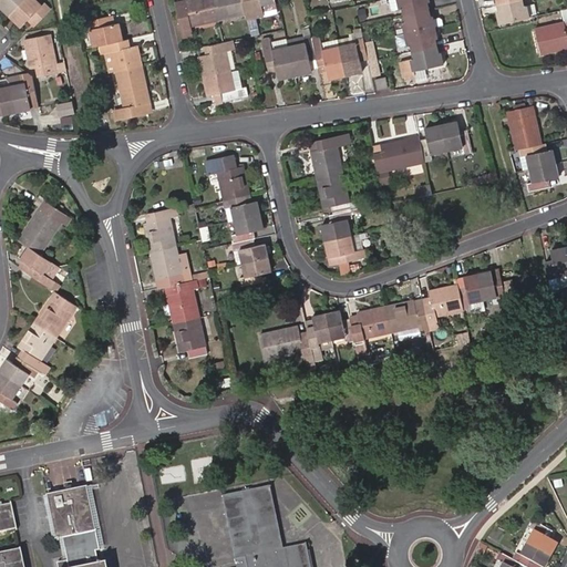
[(0,0),(0,4),(9,14),(22,0),(0,0)]
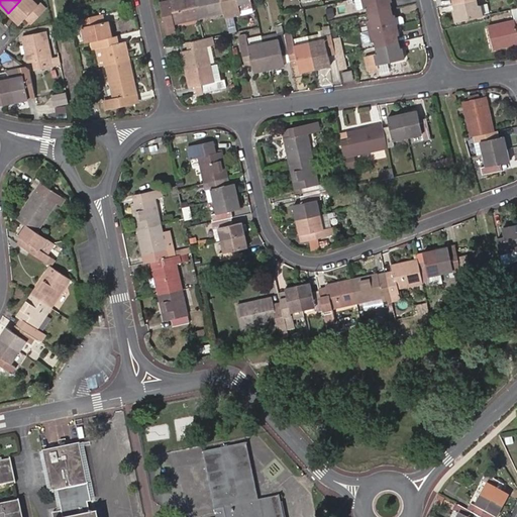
[(38,4),(34,0),(20,0),(8,13),(19,23),(26,16),(31,20),(45,7),(40,2),(38,4)]
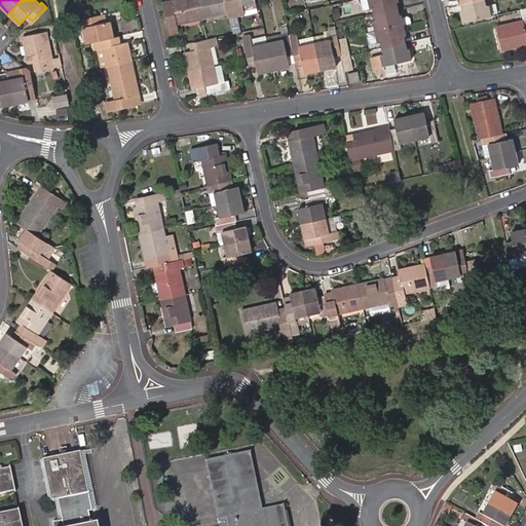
[(174,7),(172,0),(165,0),(163,0),(165,8),(174,7)]
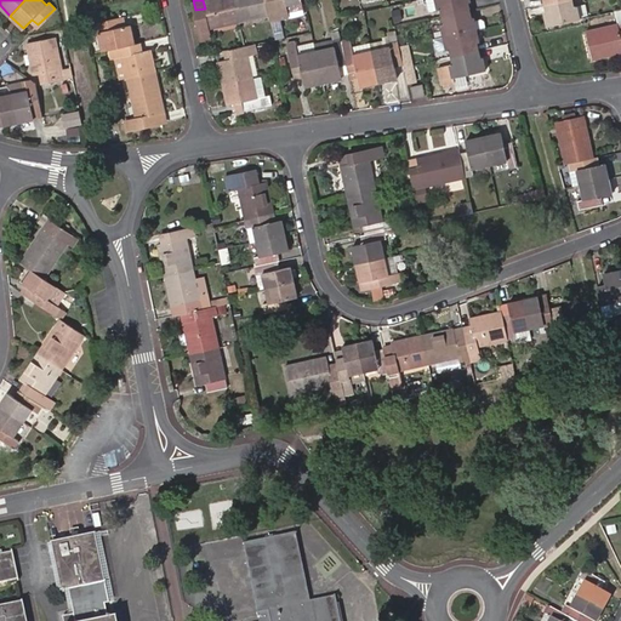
[(235,0),(203,0),(205,9),(195,10),(201,38),(211,35),(209,28),(240,22),(235,0)]
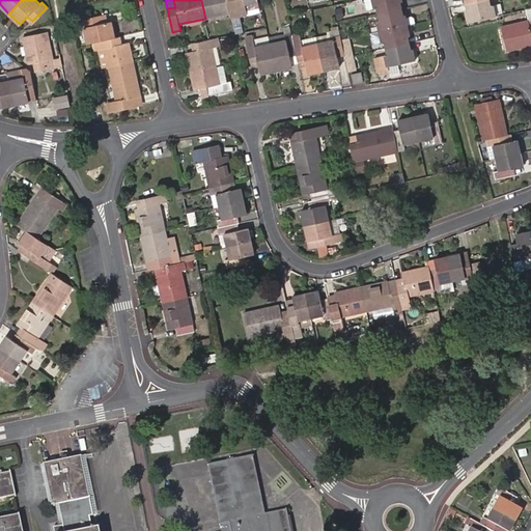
[(201,0),(205,19),(206,24),(241,16),(236,0),(201,0)]
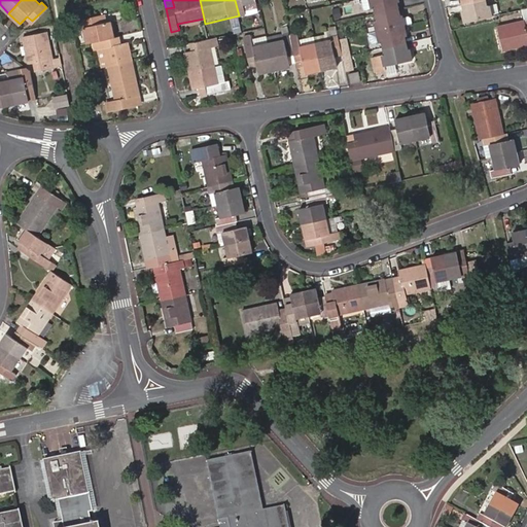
[(235,0),(239,15),(245,13),(244,3),(256,0),(255,0),(235,0)]
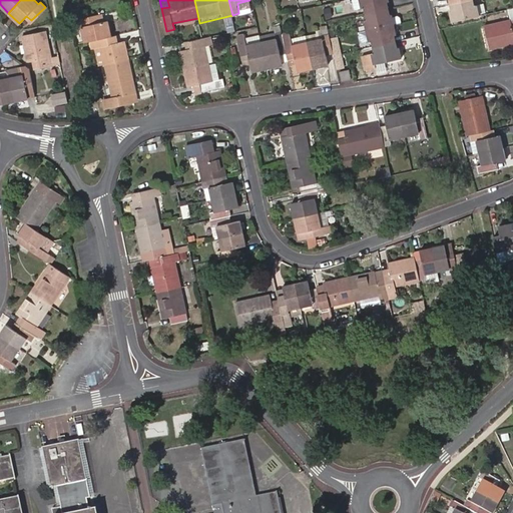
[(366,12),(389,7),(387,1),(389,1),(388,0),(360,0),(362,7),(365,7),(366,12)]
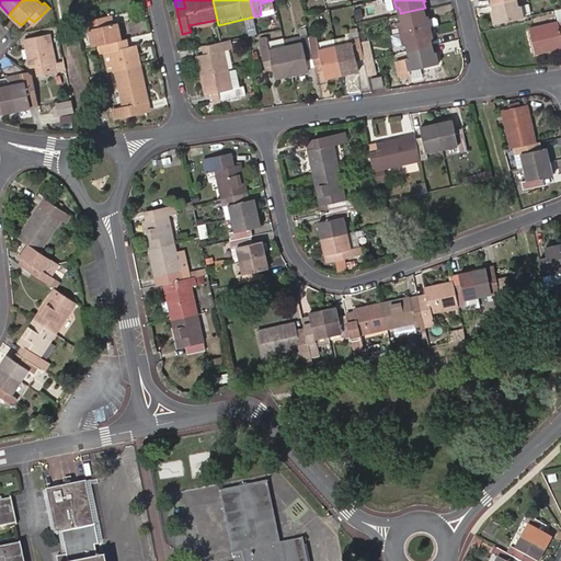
[(494,23),(524,16),(522,4),(519,6),(518,0),(513,0),(492,4),(493,11),(491,12),(494,23)]
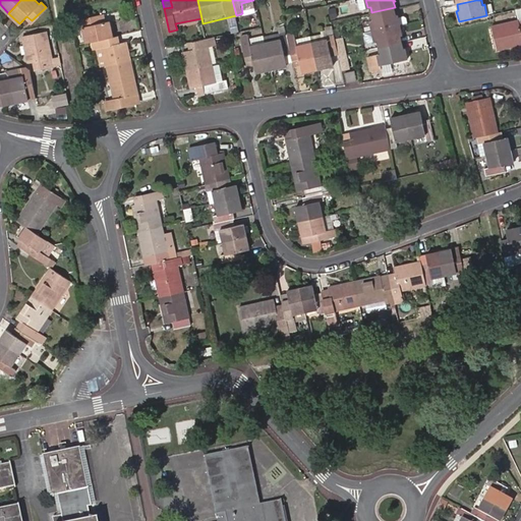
[(395,7),(371,12),(372,19),(370,19),(372,30),(400,23),(398,13),(396,13),(395,7)]
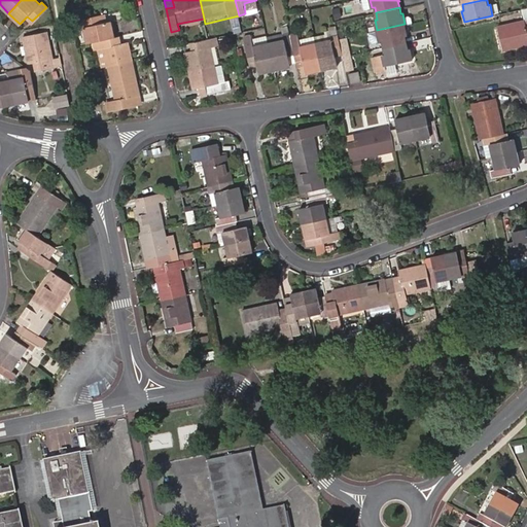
[(526,7),(522,8),(525,20),(497,26),(502,49),(526,43),(526,7)]
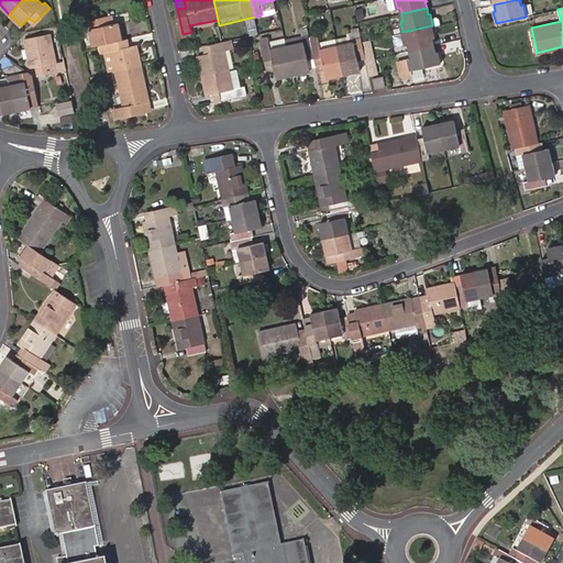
[(88,28),(92,45),(100,44),(122,39),(119,22),(107,24),(106,15),(83,21),(84,29),(88,28)]
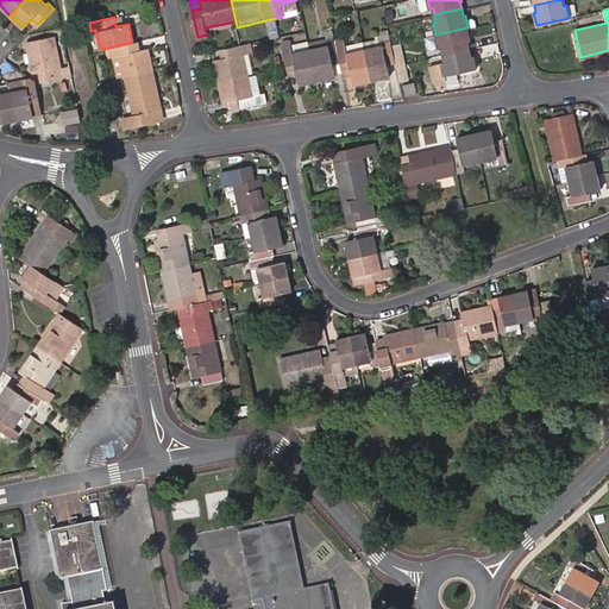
[(468,27),(435,35),(438,48),(440,48),(443,55),(459,51),(470,49),(469,41),(471,41),(468,27)]
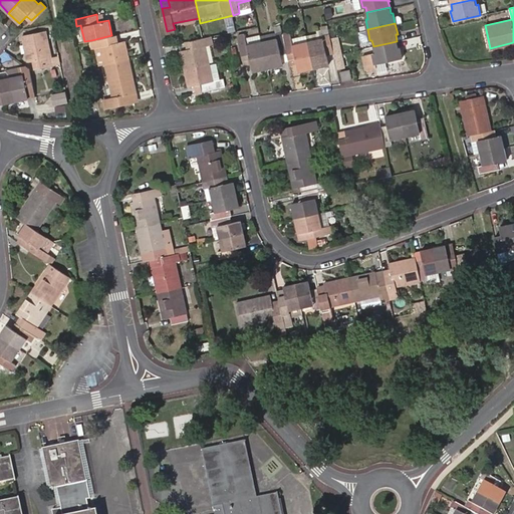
[(334,51),(331,37),(328,25),(320,27),(321,31),(307,34),(314,66),(329,63),(327,53),(334,51)]
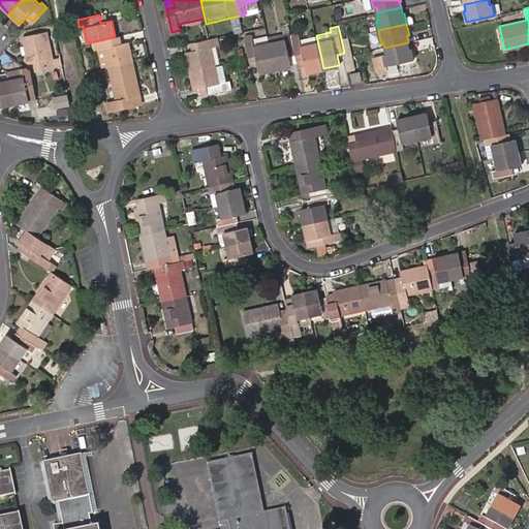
[(36,69),(61,64),(60,57),(54,59),(48,32),(24,36),(25,45),(27,55),(29,61),(34,61),(36,69)]
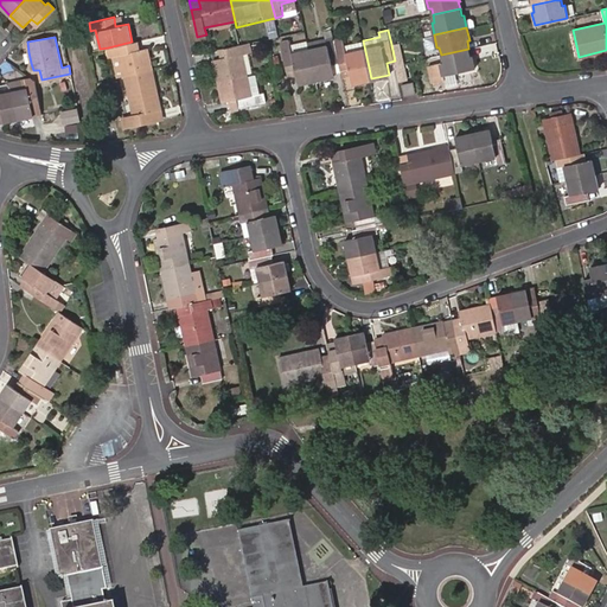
[(307,43),(315,80),(334,76),(332,66),(340,64),(334,40),(334,37),(307,43)]
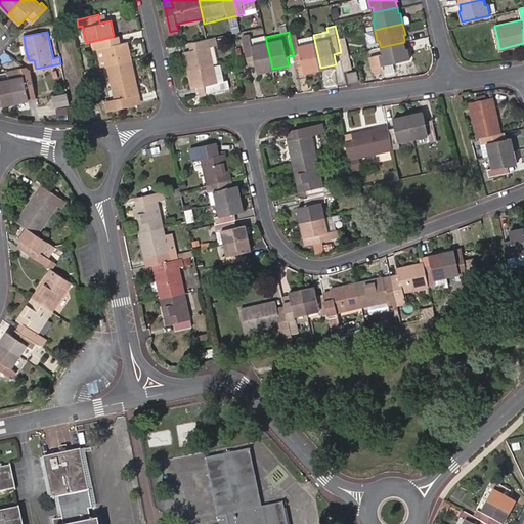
[(289,35),(294,55),(296,66),(303,63),(305,72),(320,68),(313,35),(297,39),(296,34),(289,35)]
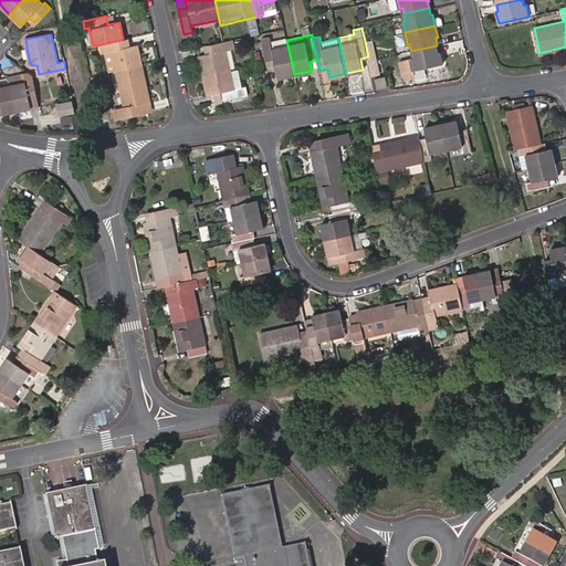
[(128,46),(126,38),(123,39),(101,44),(102,52),(104,51),(108,71),(116,70),(143,64),(137,44),(128,46)]
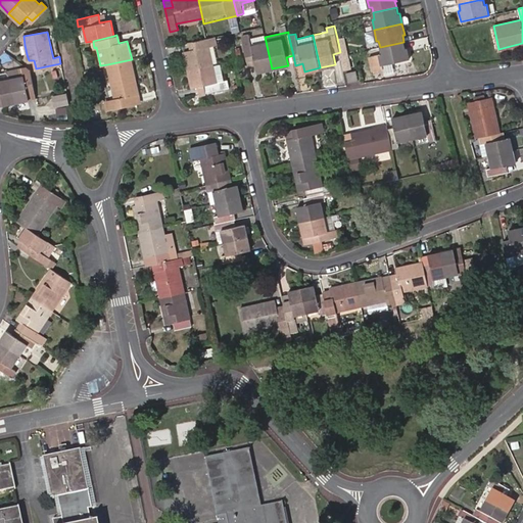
[(257,73),(272,68),(265,37),(250,40),(248,35),(242,36),(248,65),(255,64),(257,73)]
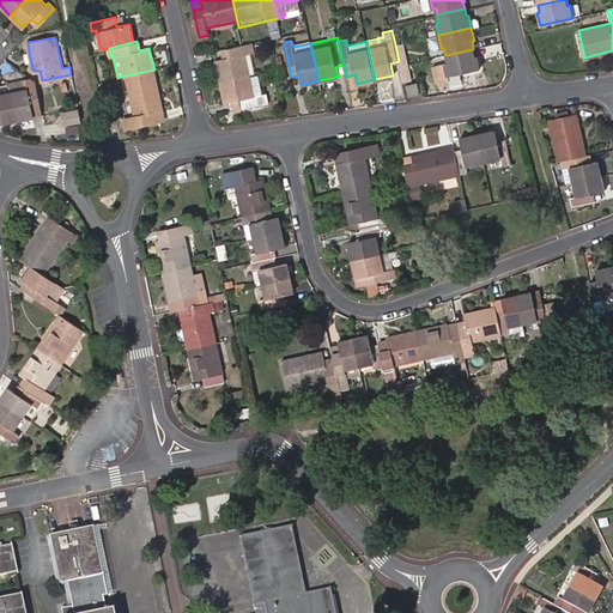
[(220,83),(250,77),(246,54),(250,53),(248,44),(243,46),(222,49),(223,59),(216,61),(220,83)]
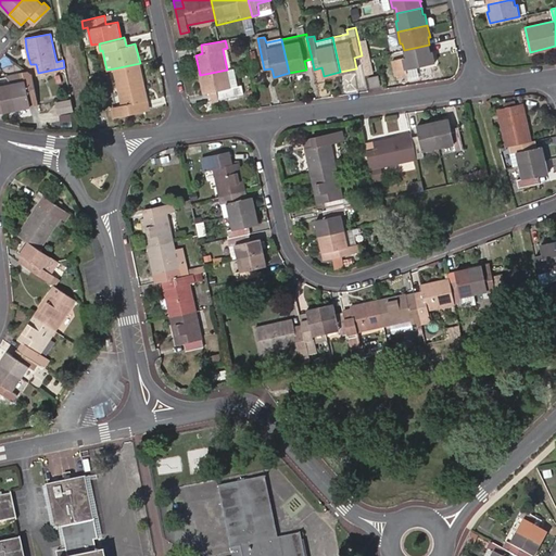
[(430,50),(429,45),(419,47),(404,50),(405,57),(403,57),(405,67),(434,61),(432,50),(430,50)]
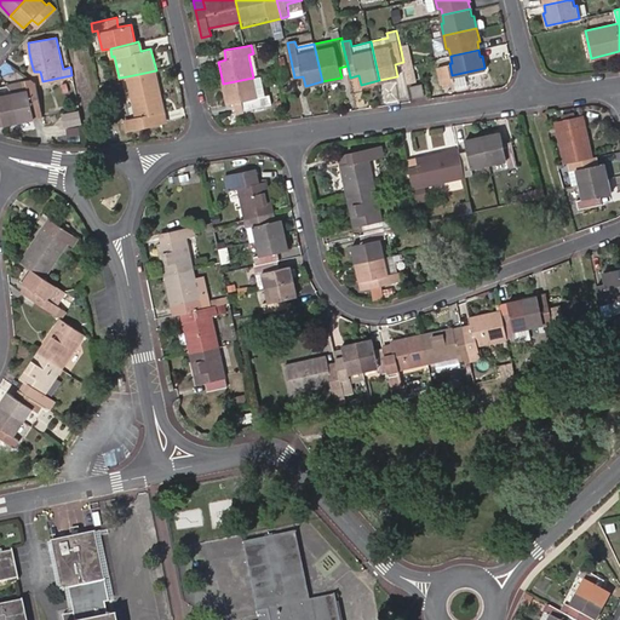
[(405,67),(408,82),(417,80),(413,64),(405,67)]
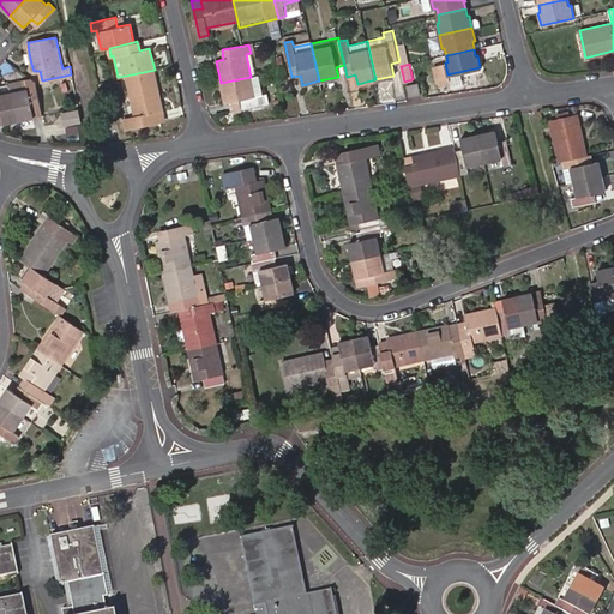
[(163,110),(155,70),(126,76),(136,116),(122,120),(124,127),(156,121),(154,112),(163,110)]
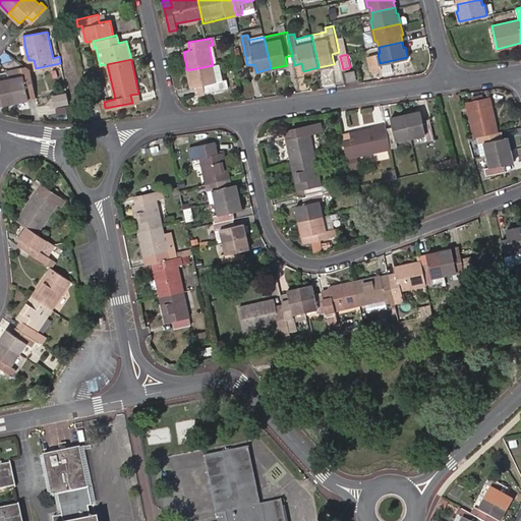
[(223,79),(220,63),(213,65),(187,70),(190,87),(197,85),(199,94),(228,88),(226,78),(223,79)]
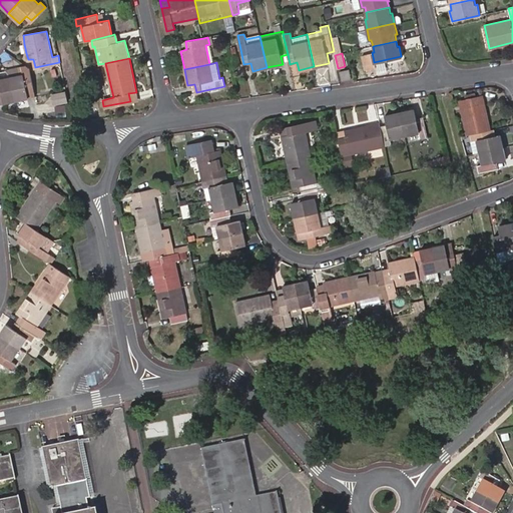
[(29,68),(23,65),(4,69),(6,71),(10,78),(15,100),(35,96),(34,94),(29,68)]
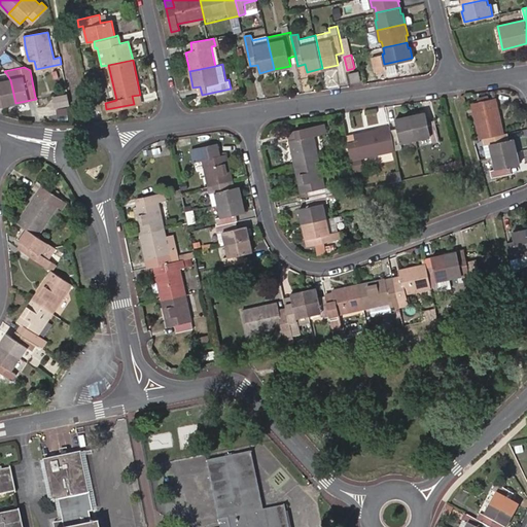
[(350,72),(352,82),(361,80),(359,71),(350,72)]
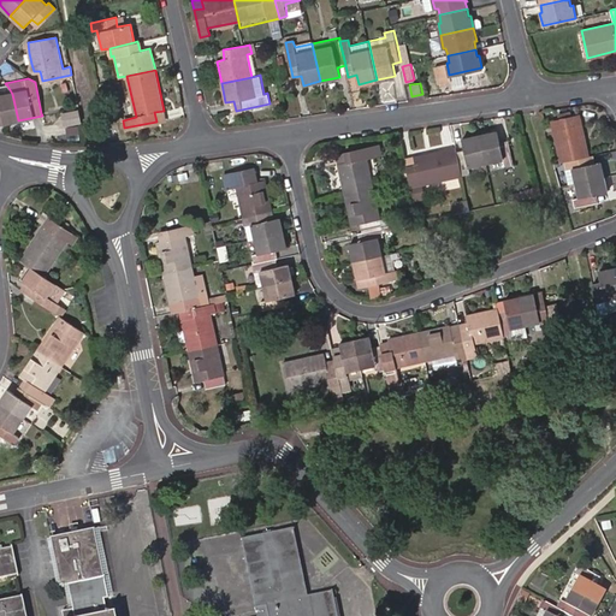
[(4,124),(18,120),(12,94),(7,86),(0,87),(0,120),(4,119),(4,124)]
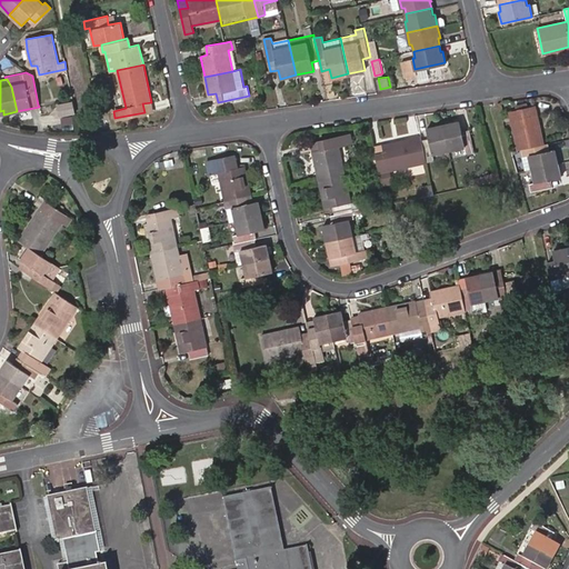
[(153,109),(151,102),(142,103),(145,112),(153,109)]
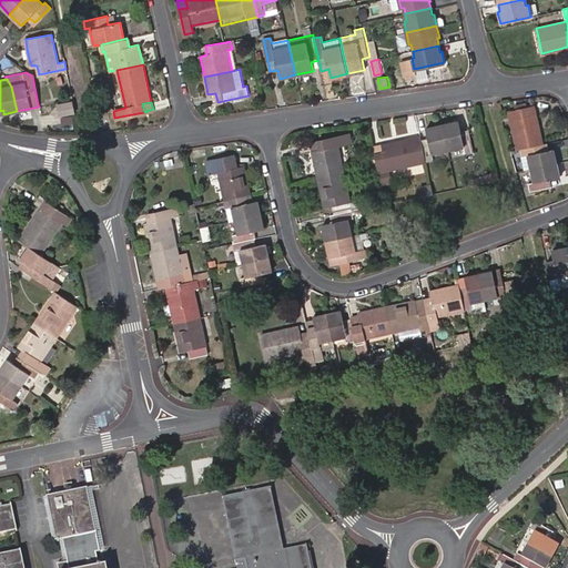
[(516,150),(520,149),(541,144),(543,144),(536,115),(527,117),(524,104),(516,107),(516,111),(508,113),(510,121),(509,121),(516,150)]
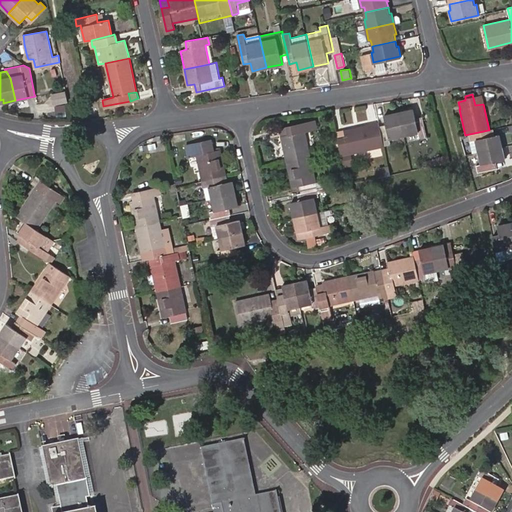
[(413,109),(398,112),(403,136),(418,133),(419,137),(426,135),(421,117),(415,118),(413,109)]
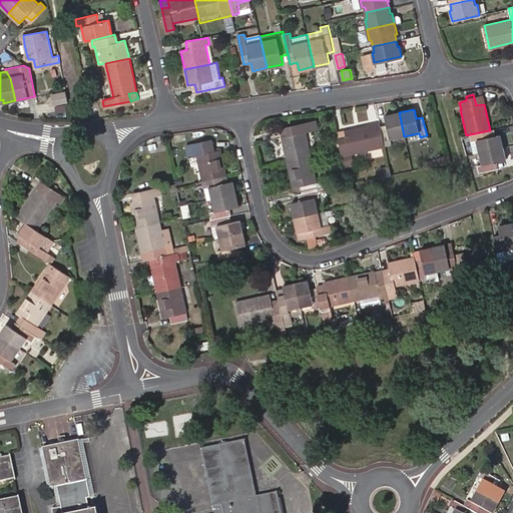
[(386,125),(380,127),(384,145),(391,144),(390,139),(404,136),(399,112),(384,115),(386,125)]
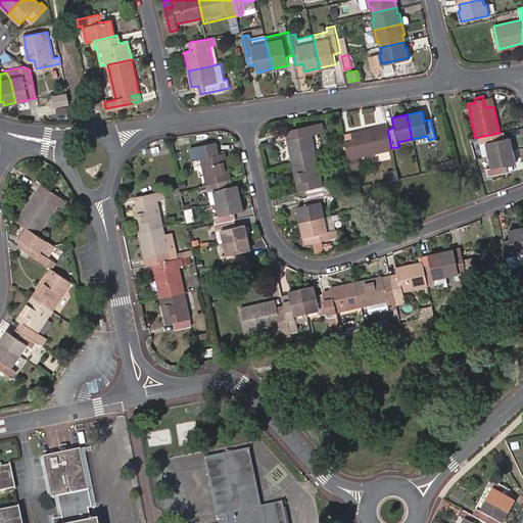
[(293,136),(286,138),(292,164),(317,158),(311,132),(322,130),(321,124),(292,130),(293,136)]
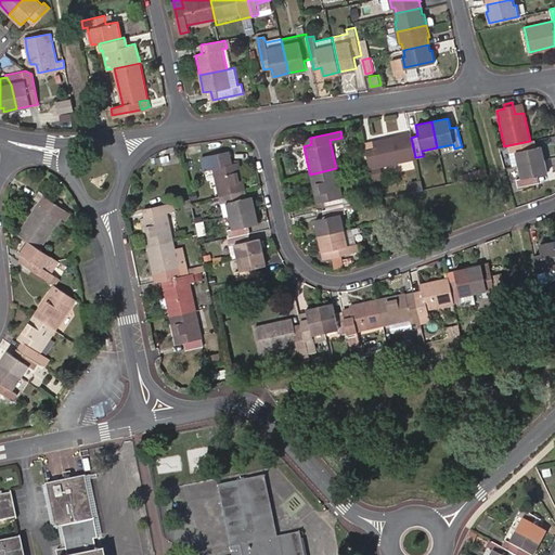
[(410,132),(373,140),(374,147),(366,150),(370,162),(373,181),(382,178),(378,166),(415,157),(411,138),(410,132)]
